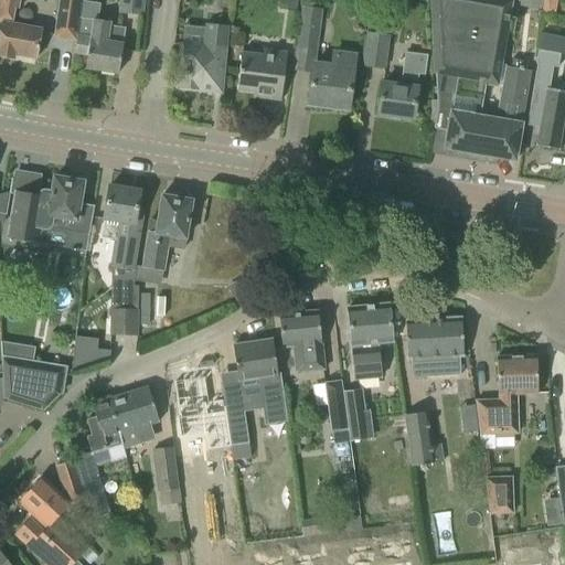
[(0,32),(0,56),(13,60),(14,55),(35,59),(41,29),(12,23),(16,3),(19,3),(19,0),(0,0),(0,22),(1,23),(0,32)]
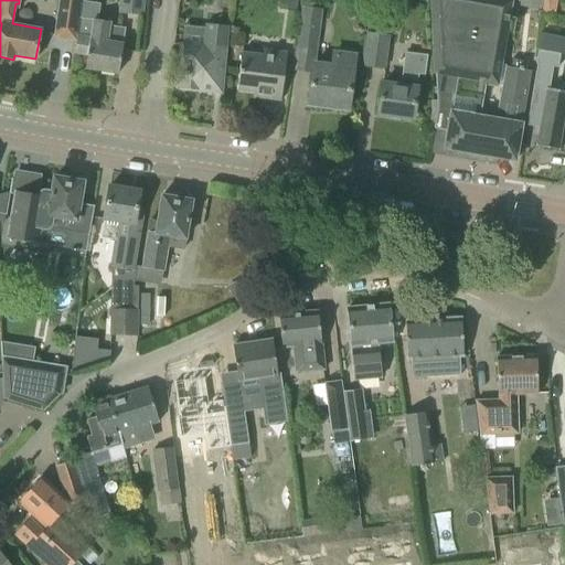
[(54,34),(54,36),(56,38),(72,40),(74,40),(75,38),(78,19),(81,0),(60,0),(57,16),(54,34)]
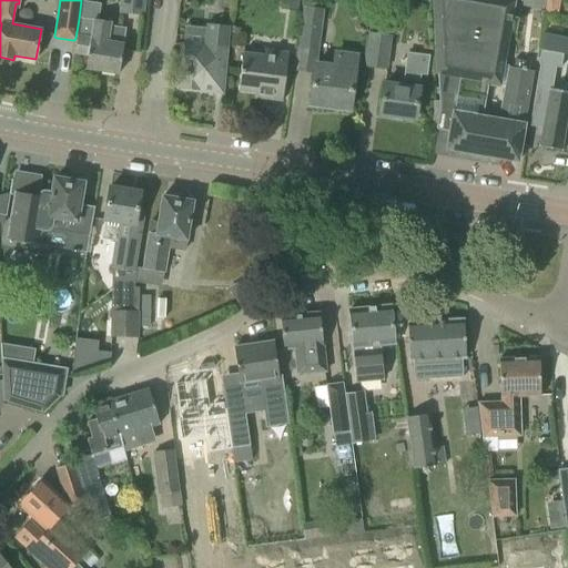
[(118,0),(118,16),(143,18),(144,0),(118,0)]
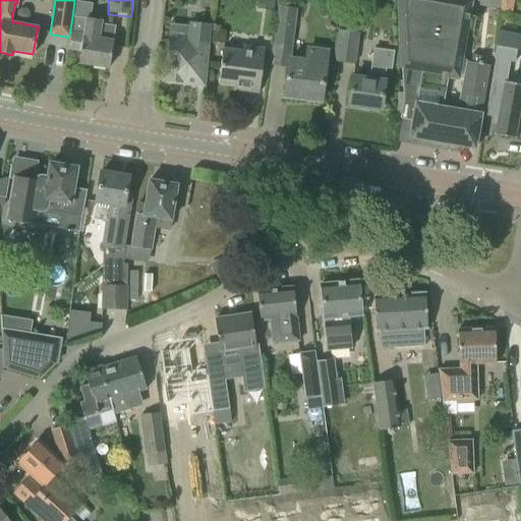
[(256,0),(256,9),(272,11),(273,0),(256,0)]
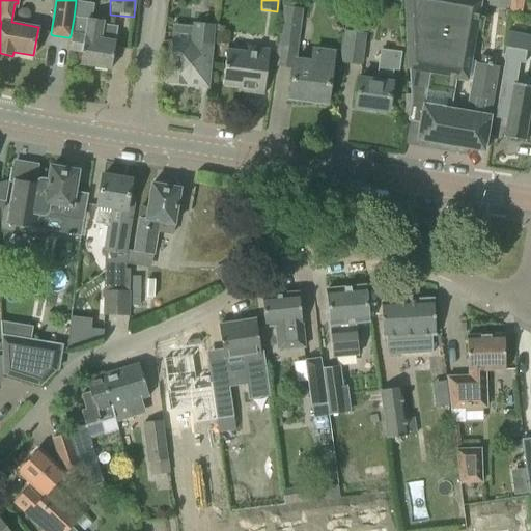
[(289,99),(327,104),(333,51),(311,48),(309,60),(297,58),(302,9),(302,0),(282,0),(282,6),(275,66),(294,70),(289,99)]
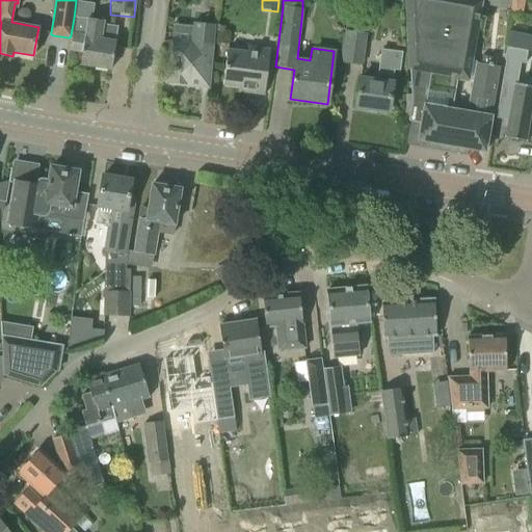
[(486,0),(486,5),(510,7),(510,0),(403,0),(406,70),(409,71),(411,104),(424,107),(418,139),(484,152),(499,67),(490,65),(493,58),(482,56),(480,67),(468,64),(478,0),(477,0),(486,0)]
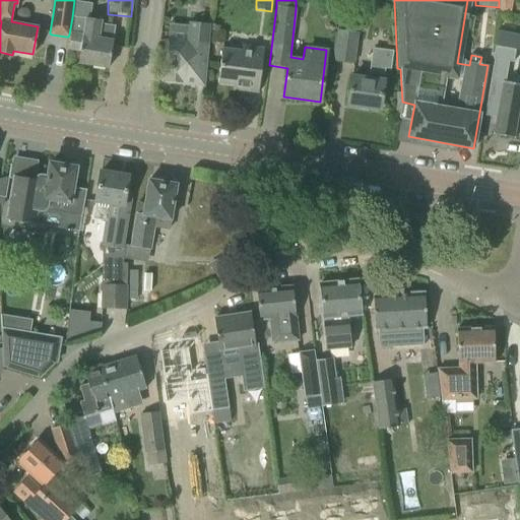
[(78,63),(109,68),(113,42),(115,26),(101,24),(101,20),(85,18),(85,19),(73,17),(68,50),(80,52),(78,63)]
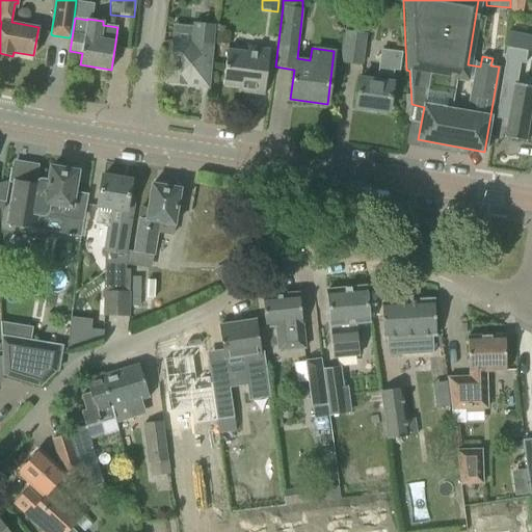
[(167,85),(209,88),(211,68),(214,25),(193,23),(192,44),(171,42),(167,85)]
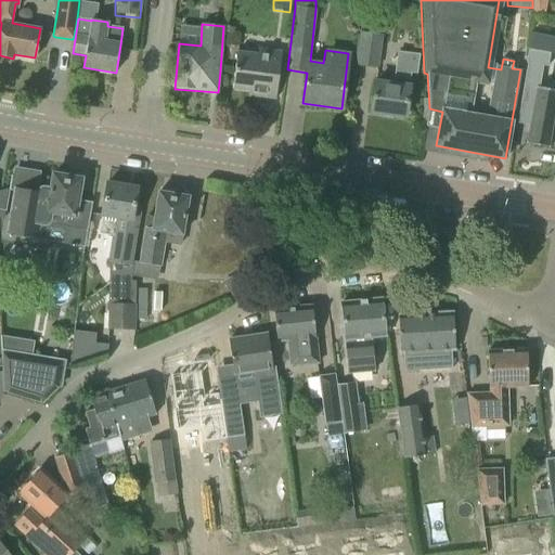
[(355,65),(378,68),(383,35),(359,31),(355,65)]
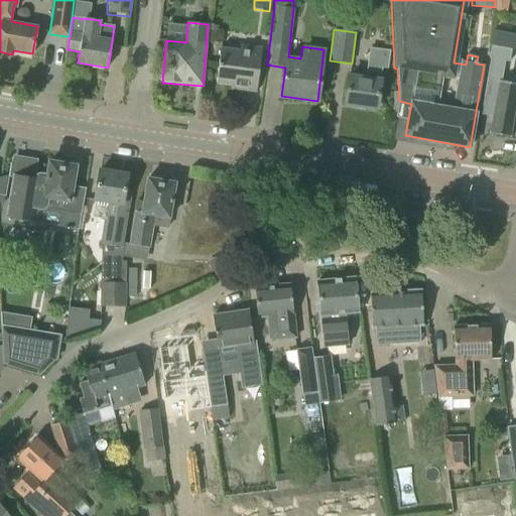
[(239,91),(256,93),(262,48),(241,45),(241,49),(221,47),(216,83),(240,86),(239,91)]
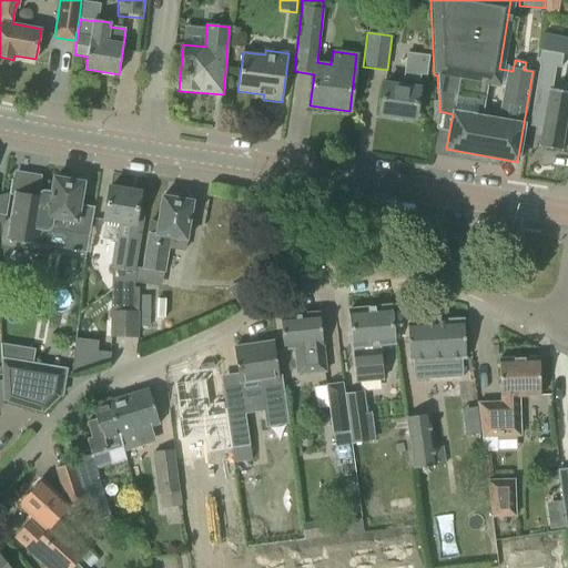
[(540,51),(538,64),(539,64),(540,64),(560,69),(563,54),(540,51)]
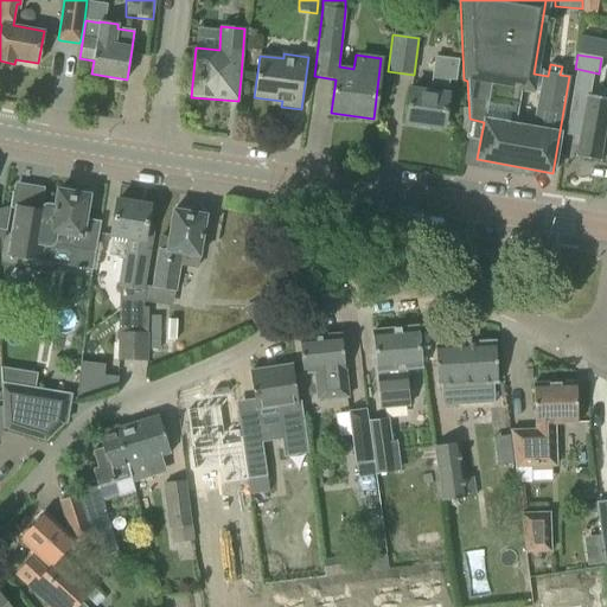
[(410,90),(406,122),(443,128),(448,95),(447,95),(449,81),(455,82),(459,59),(449,58),(449,66),(433,64),(429,93),(410,90)]
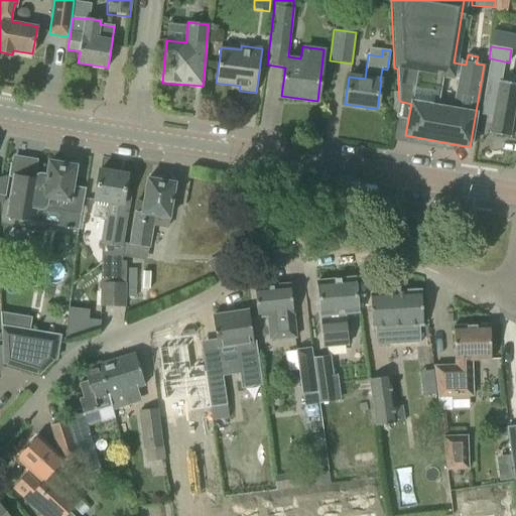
[(482,109),(481,115),(492,117),(490,132),(489,132),(489,134),(510,138),(510,136),(515,100),(515,84),(487,79),(485,89),(482,109)]
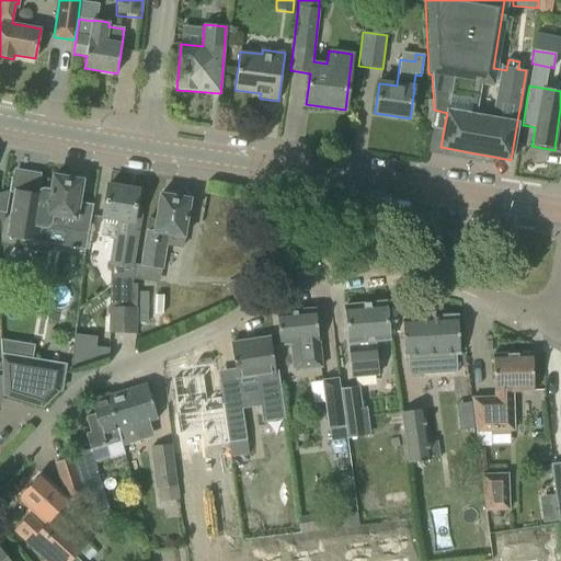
[(15,192),(8,235),(29,239),(29,238),(46,241),(48,227),(73,231),(87,233),(88,233),(92,205),(79,203),(82,181),(70,179),(68,175),(60,173),(56,176),(54,176),(50,192),(45,191),(43,191),(42,191),(39,192),(38,193),(37,195),(37,196),(15,192)]
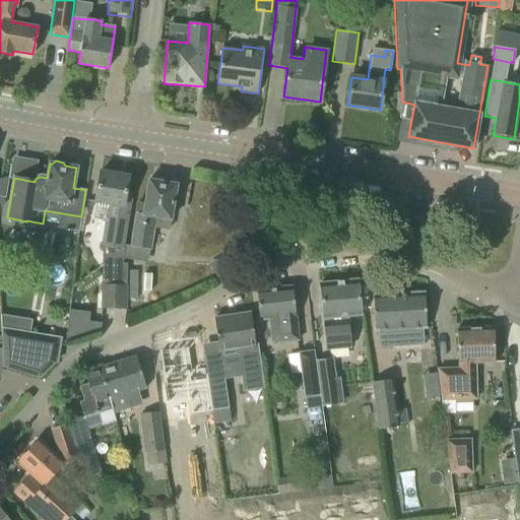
[(94,203),(92,218),(104,220),(100,246),(123,250),(134,191),(126,189),(128,177),(101,172),(96,192),(94,203)]
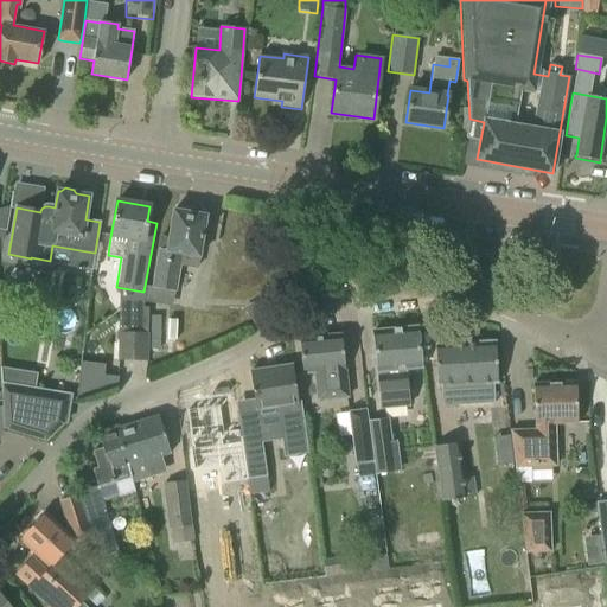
[(157,261),(152,288),(176,292),(181,254),(199,256),(206,216),(203,215),(199,210),(192,209),(187,212),(173,210),(168,240),(160,238),(157,261)]
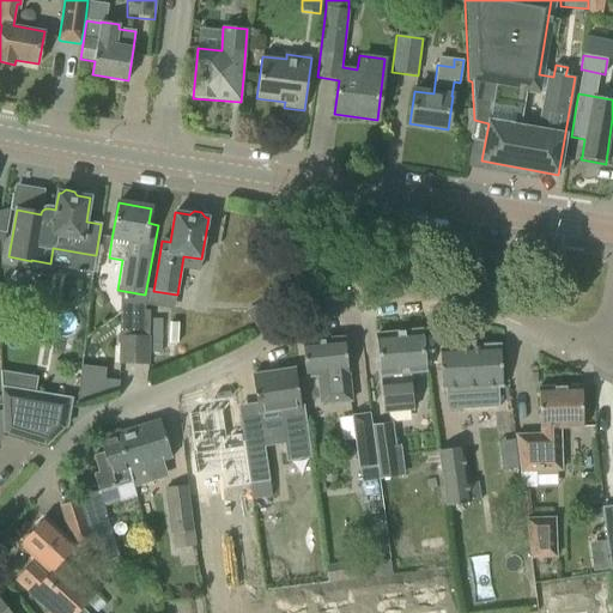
[(246,311),(255,329),(274,319),(265,301),(246,311)]
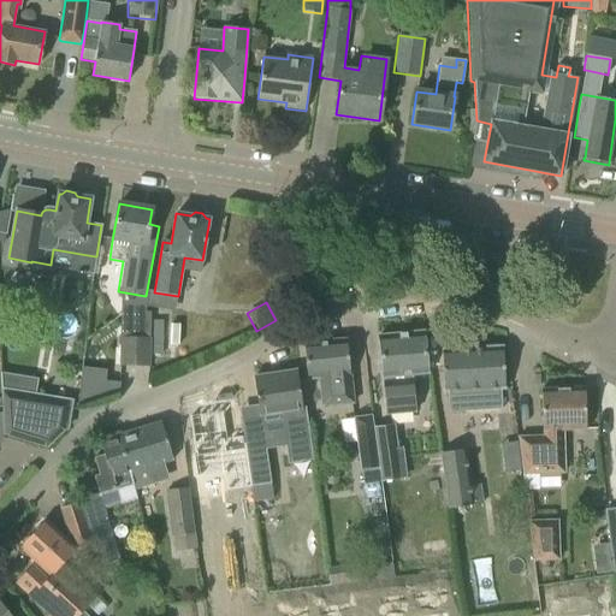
[(378,336),(380,360),(386,415),(415,413),(412,377),(428,374),(424,332),(378,336)]
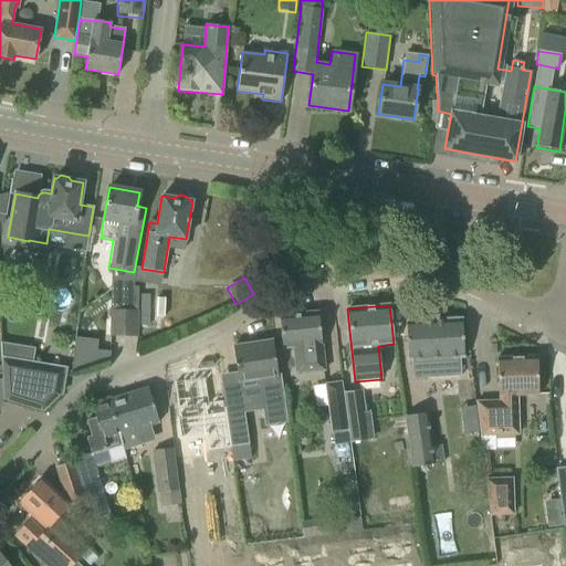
[(111,336),(136,337),(137,311),(111,310),(111,336)]
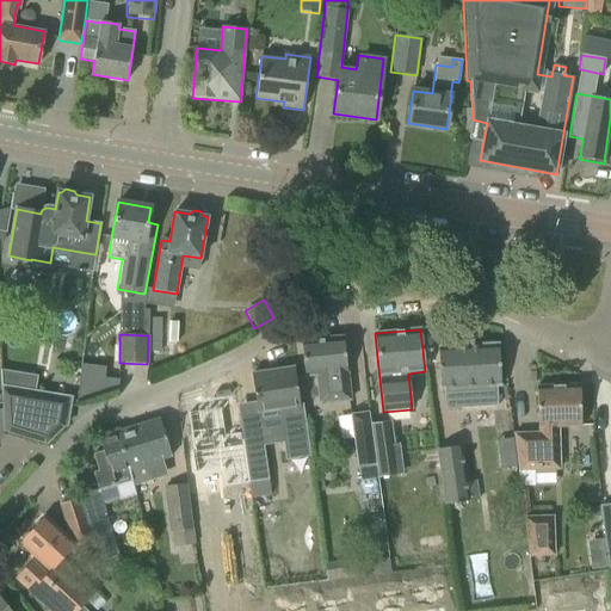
[(350,401),(344,337),(301,340),(304,377),(315,376),(318,405),(350,401)]
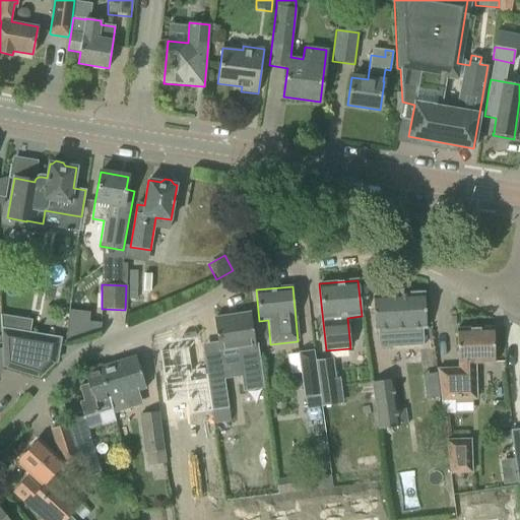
[(426,328),(424,293),(373,295),(375,331),(378,330),(379,348),(391,347),(391,346),(418,345),(424,345),(423,328),(426,328)]
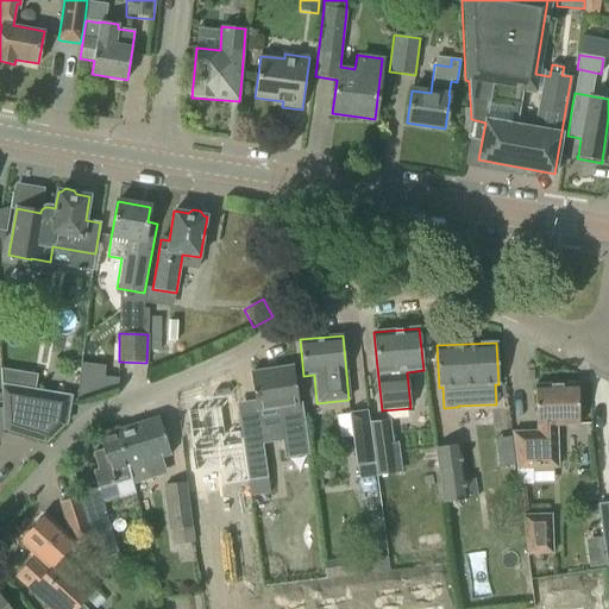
[(293,366),(251,372),(252,385),(258,421),(278,418),(284,459),(309,456),(302,402),(299,403),(293,366)]
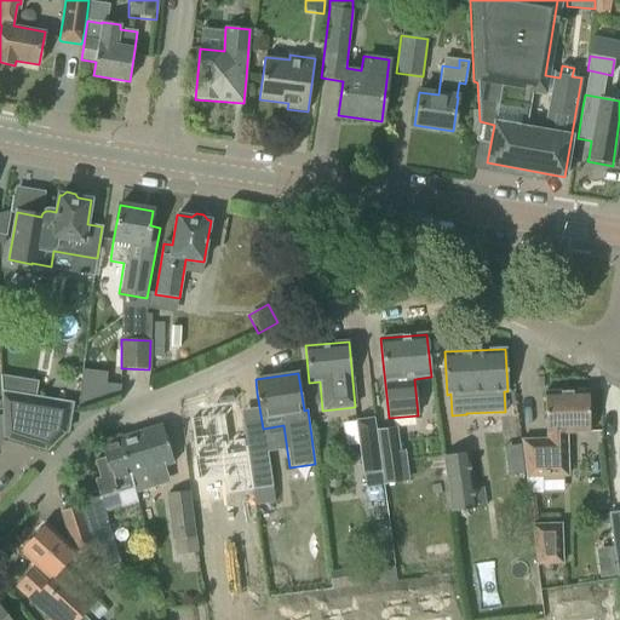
[(79,400),(78,409),(120,395),(120,385),(79,400)]
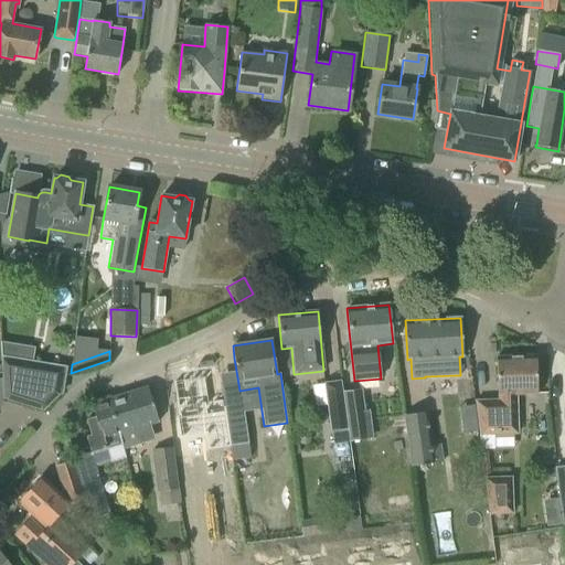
[(475,401),(479,436),(518,434),(516,395),(537,394),(536,356),(497,358),(498,400),(475,401)]
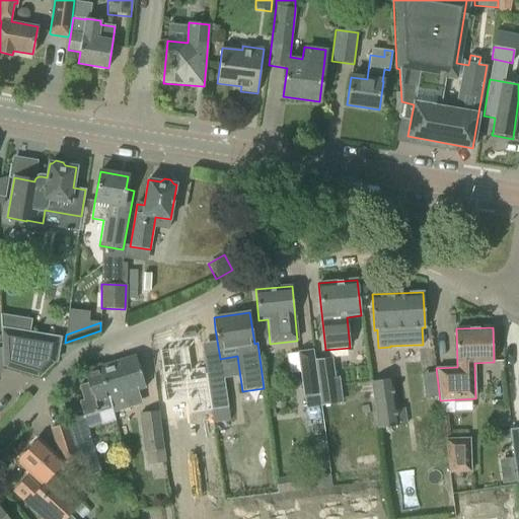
[(59,339),(1,328),(3,367),(40,378),(55,362),(59,339)]
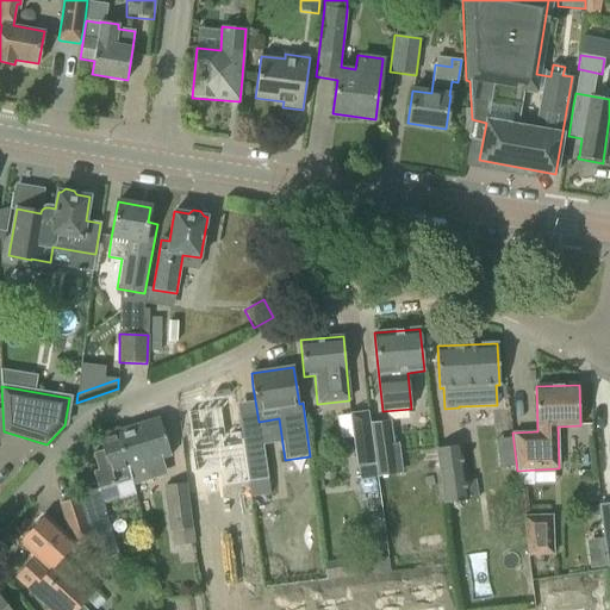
[(378,478),(369,423),(367,411),(349,414),(359,480),(378,478)]
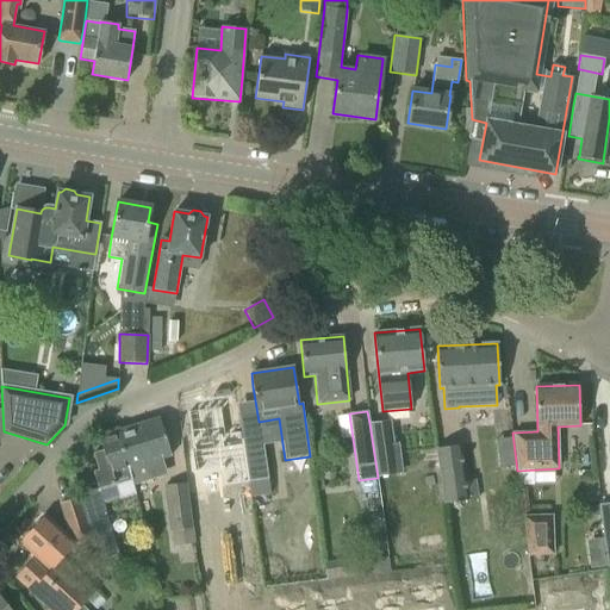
[(222,414),(188,419),(194,458),(192,459),(194,480),(224,477),(226,493),(249,490),(242,439),(226,441),(222,414)]
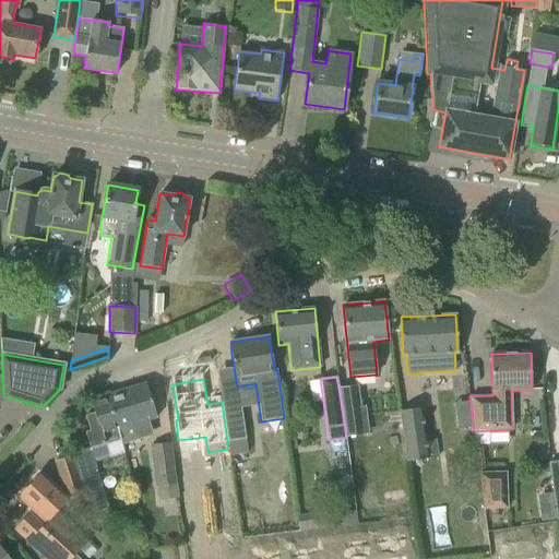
[(90,431),(85,432),(94,463),(123,453),(121,445),(153,436),(149,421),(157,418),(146,383),(91,401),(94,413),(85,415),(90,431)]
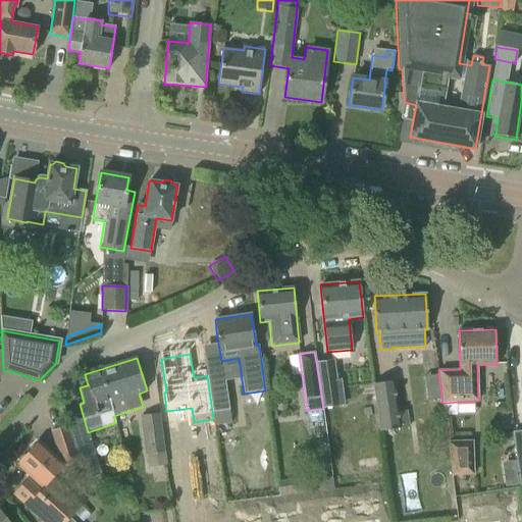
[(332,360),(316,362),(323,409),(344,405),(340,379),(336,380),(332,360)]
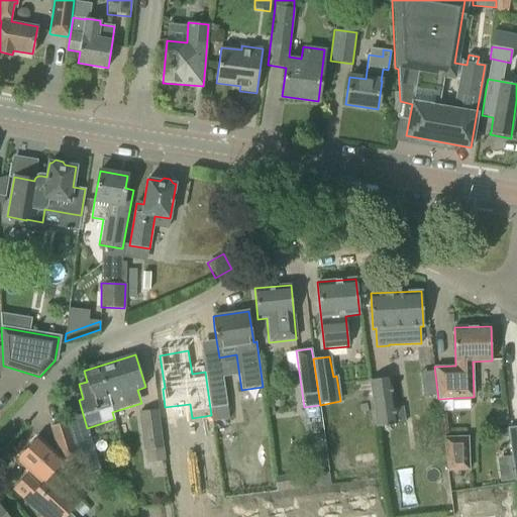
[(370,380),(376,427),(405,423),(402,407),(395,408),(390,378),(370,380)]
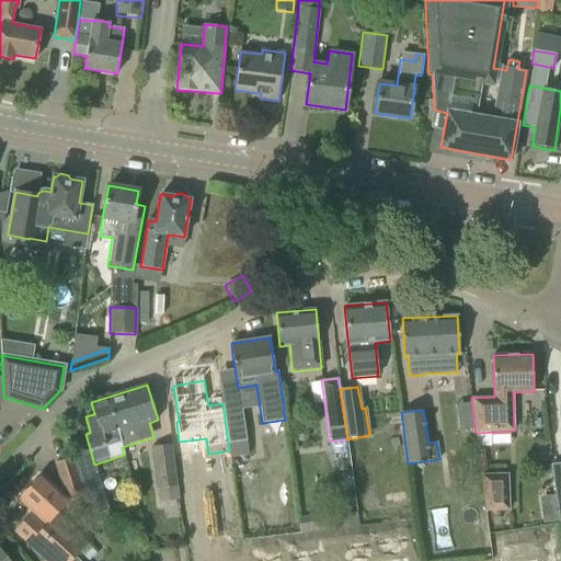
[(171,444),(149,446),(156,489),(157,503),(178,501),(176,487),(171,444)]
